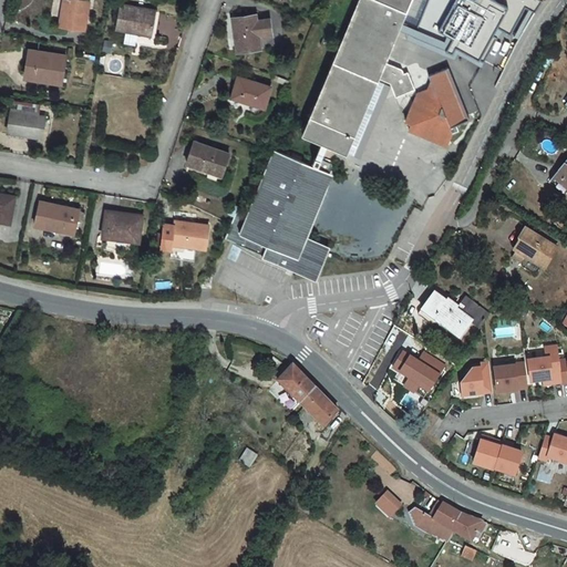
[(90,0),(64,0),(61,24),(86,28),(90,0)]
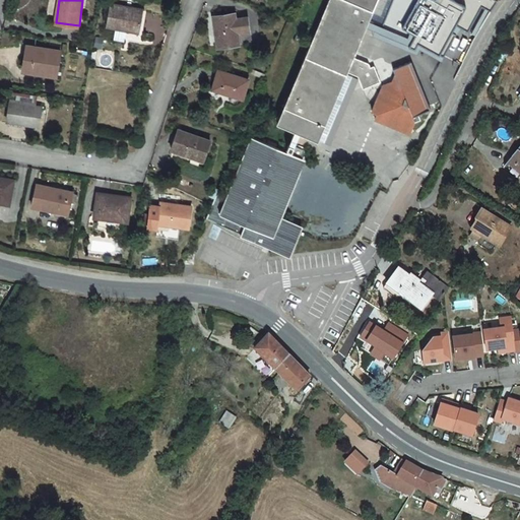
[(383,85),(372,111),(375,118),(410,133),(414,121),(420,119),(418,114),(419,110),(417,109),(416,105),(419,104),(421,103),(420,101),(427,99),(434,95),(437,88),(438,73),(433,61),(430,62),(430,61),(426,59),(427,57),(426,54),(420,56),(419,53),(411,57),(413,61),(407,63),(403,54),(399,55),(397,52),(406,48),(408,54),(415,51),(413,46),(404,47),(401,43),(387,50),(388,55),(374,60),(362,55),(365,48),(358,46),(373,10),(347,0),(328,0),(277,122),(303,133),(318,139),(345,73),(359,79),(360,79),(363,87),(380,80),(383,85)]
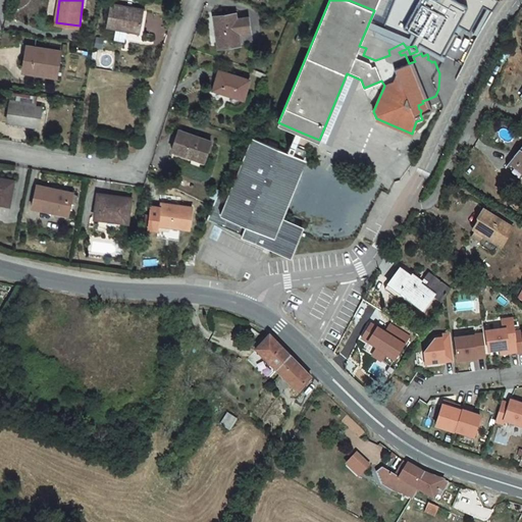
[(349,0),(374,10),(378,0),(349,0)]
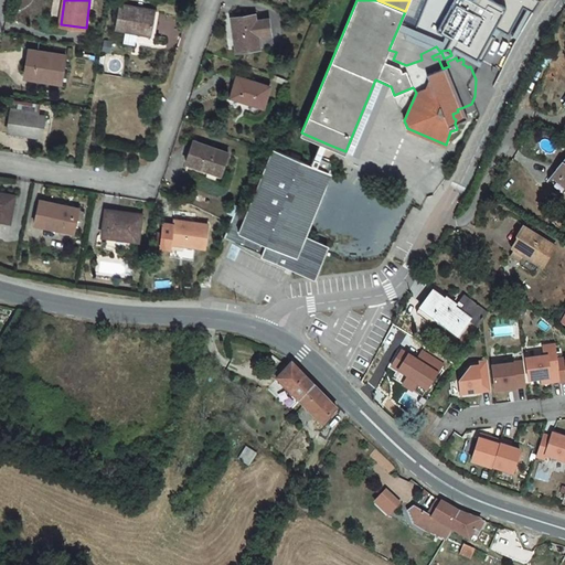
[(425,0),(414,28),(441,40),(447,33),(449,34),(504,65),(545,0),(425,0)]
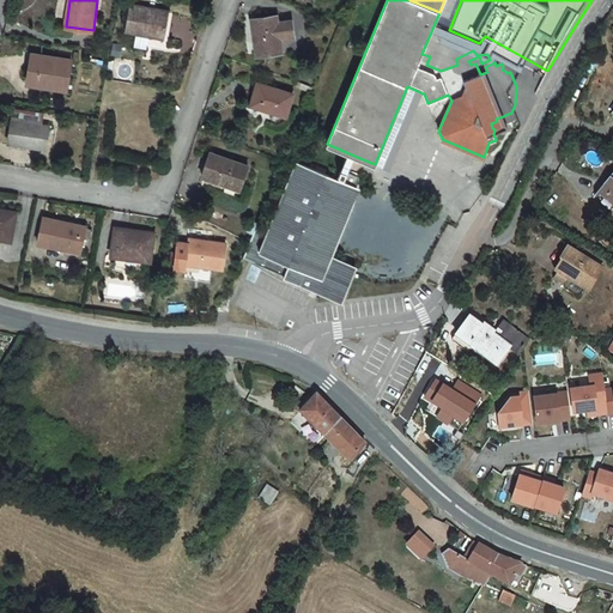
[(169,11),(132,4),(127,29),(164,36),(169,11)]
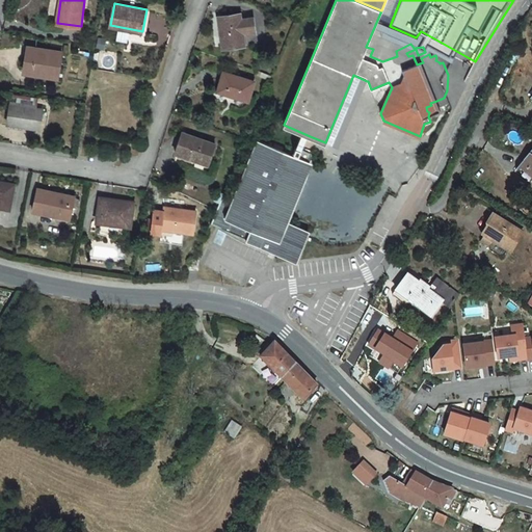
[(238,11),(217,16),(219,32),(221,31),(223,47),(243,44),(241,34),(257,32),(254,17),(239,19),(238,11)]
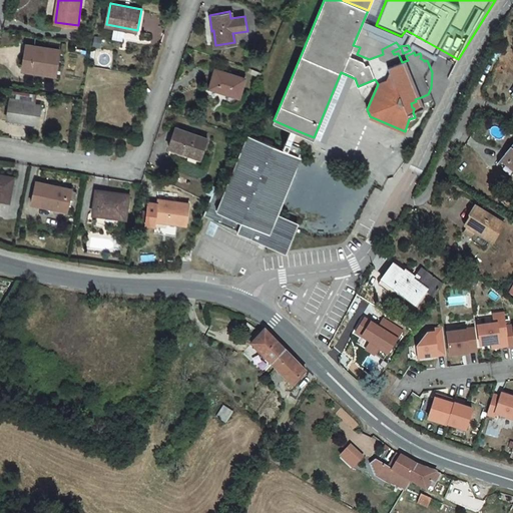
[(59,52),(27,50),(25,73),(57,76),(59,52)]
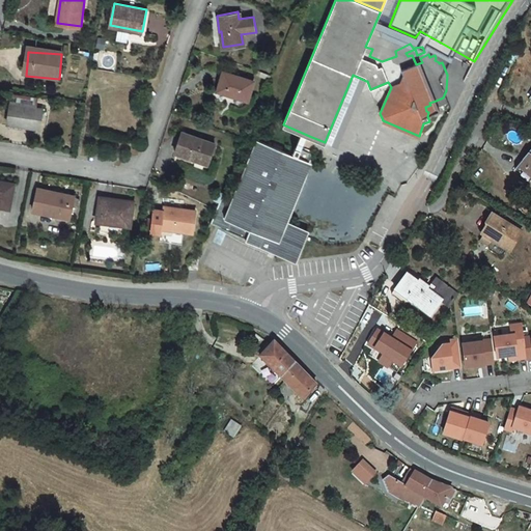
[(247,77),(222,70),(216,89),(241,96),(247,77)]
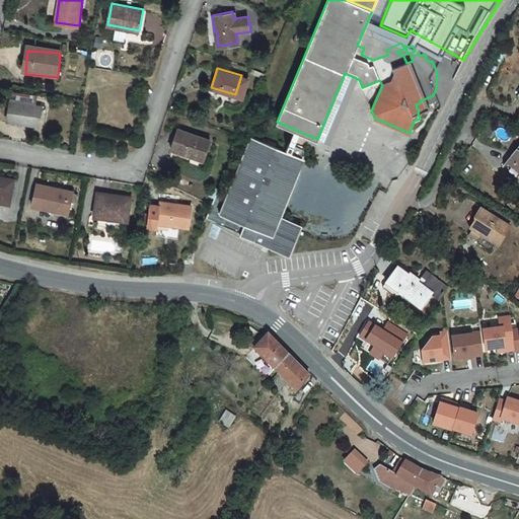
[(43,106),(12,101),(9,120),(39,126),(43,106)]
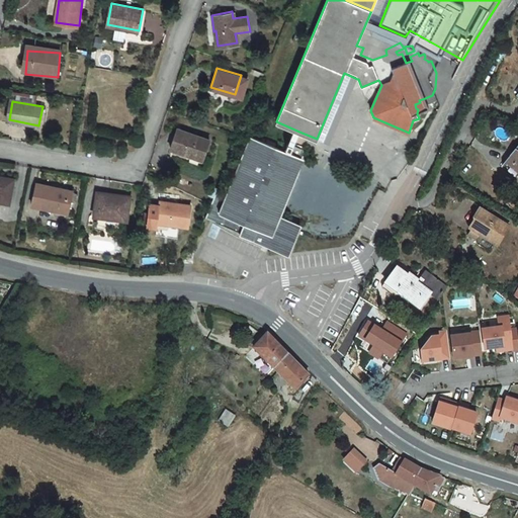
[(170,147),(189,154),(190,151),(204,156),(209,139),(177,127),(170,147)]
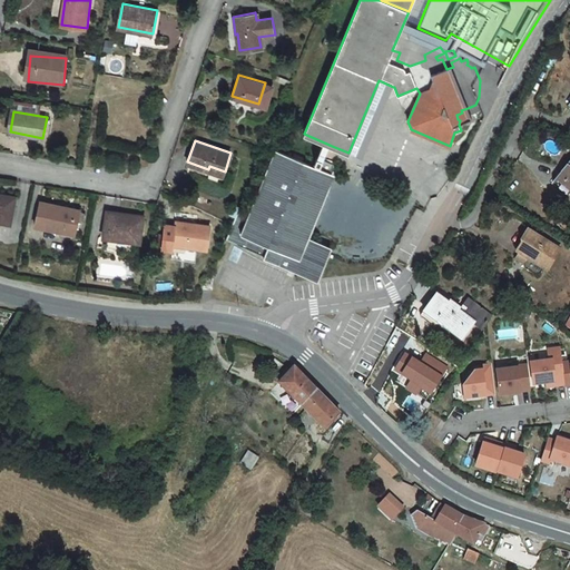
[(233,220),(231,227),(248,238),(283,257),(308,271),(316,275),(320,267),(328,247),(303,236),(331,172),(333,164),(326,161),(315,157),(313,165),(275,149),(247,215),(237,210),(236,213),(233,220)]
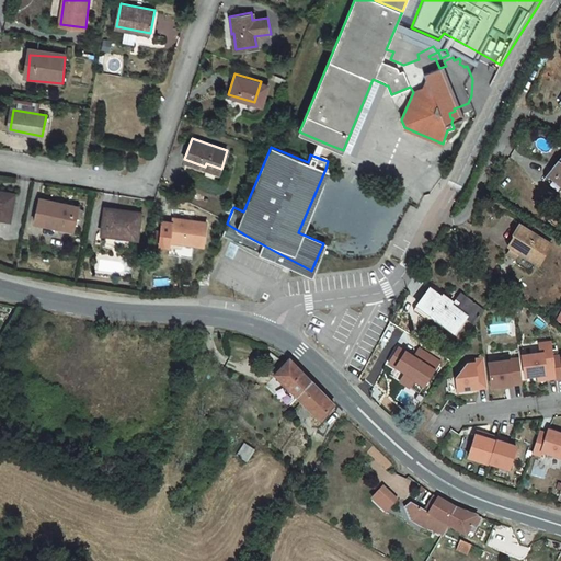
[(560,158),(549,173),(560,181),(560,158)]
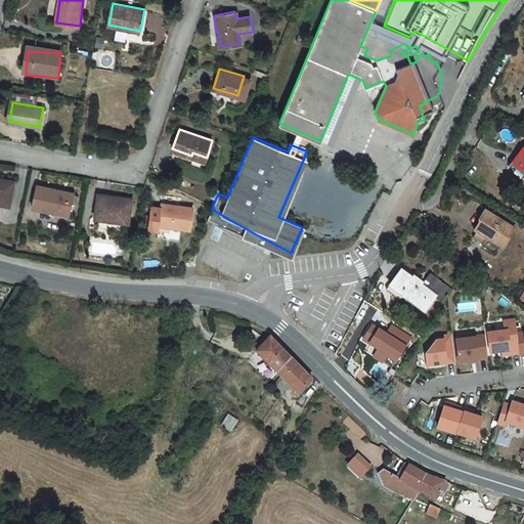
[(15,181),(0,177),(0,203),(11,206),(15,181)]
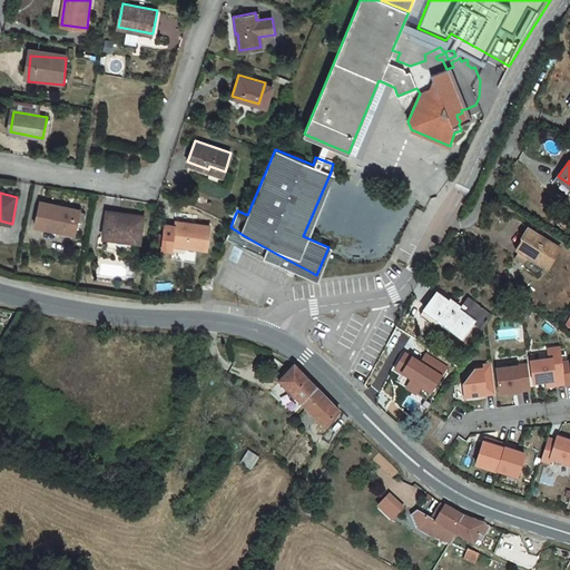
[(82,210),(42,203),(37,226),(77,234),(82,210)]
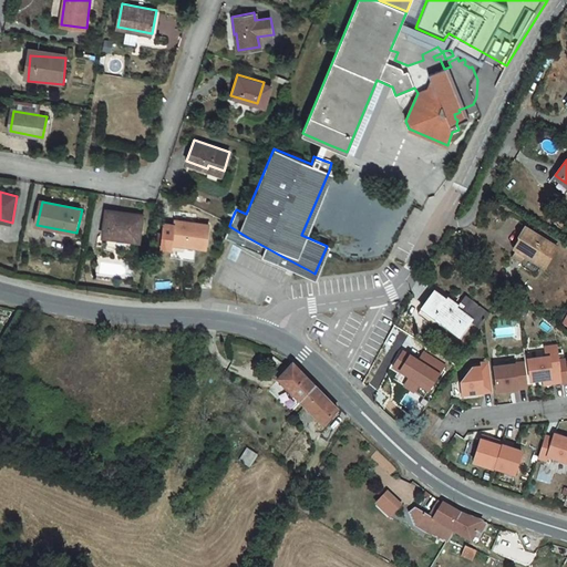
[(121,215),(106,213),(103,236),(141,241),(143,215),(121,212),(121,215)]
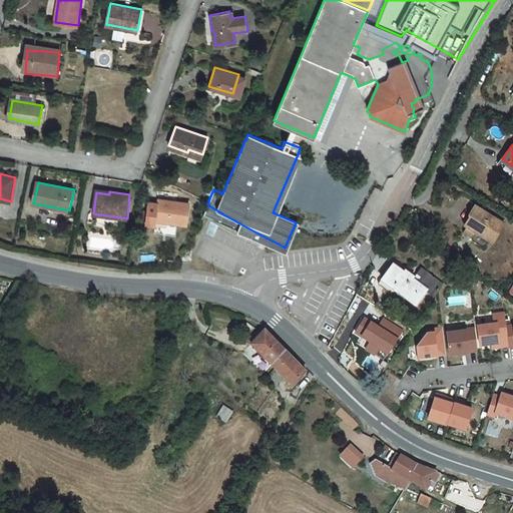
[(159,202),(149,201),(147,223),(158,225),(158,219),(189,221),(190,200),(159,198),(159,202)]
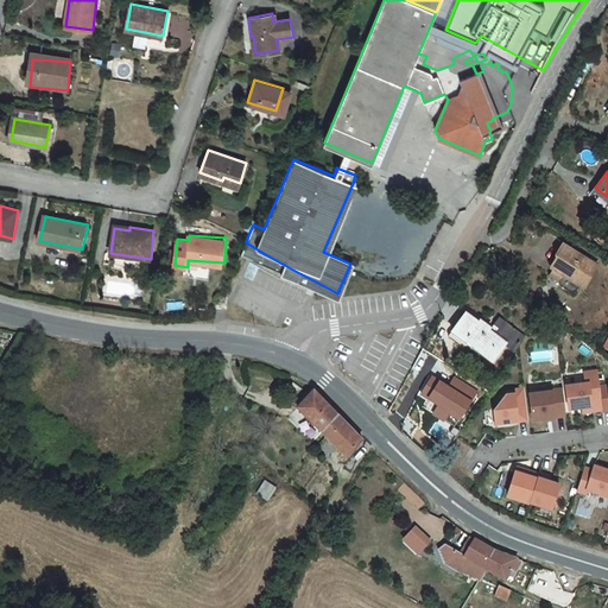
[(265,254),(246,242),(240,254),(277,270),(277,268),(279,267),(283,268),(282,272),(280,273),(305,284),(306,282),(316,285),(315,287),(336,297),(337,293),(329,289),(302,274),(265,254)]
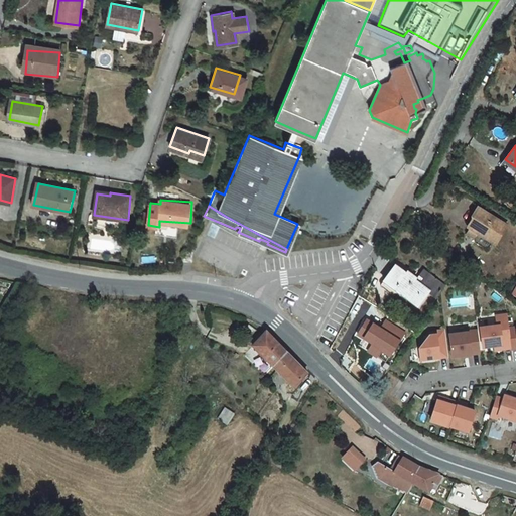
[(470,239),(481,247),(484,246),(488,240),(491,242),(502,225),(475,207),(469,216),(471,217),(467,223),(466,226),(473,230),(469,236),(470,239)]
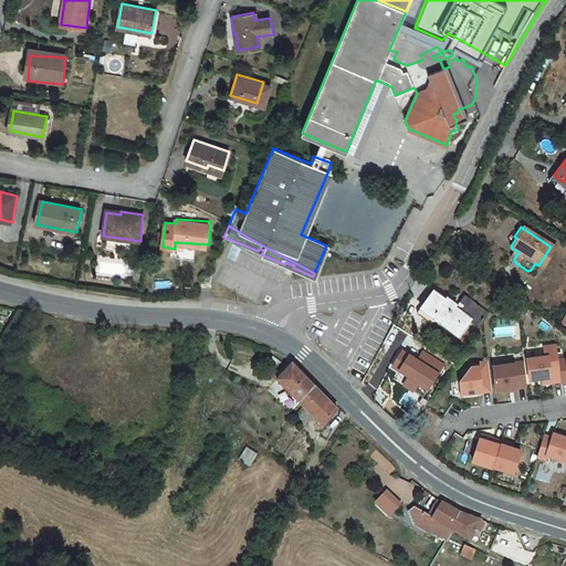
[(211,279),(201,278),(201,289),(211,289),(211,279)]
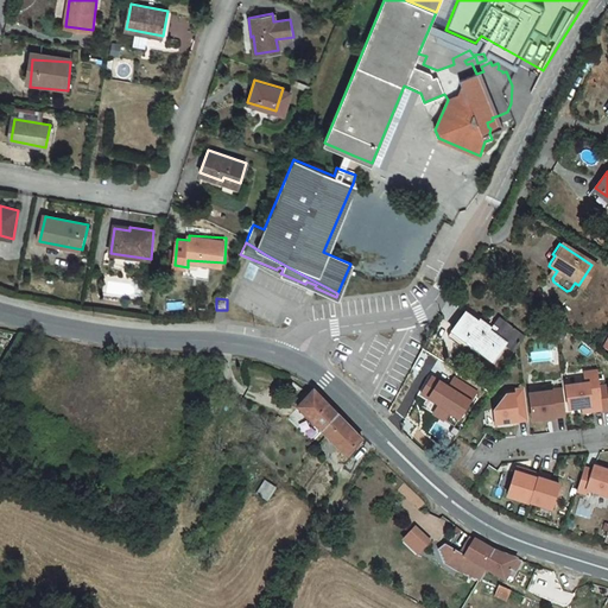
[(467,305),(450,328),(464,339),(491,359),(504,340),(512,347),(521,334),(495,315),(492,320),(499,324),(494,331),(487,327),(489,324),(479,317),(480,315),(467,305)]
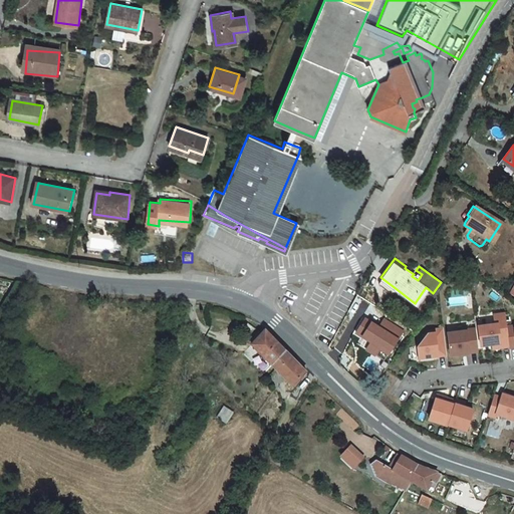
[(380,277),(376,282),(389,291),(393,286),(380,277)]
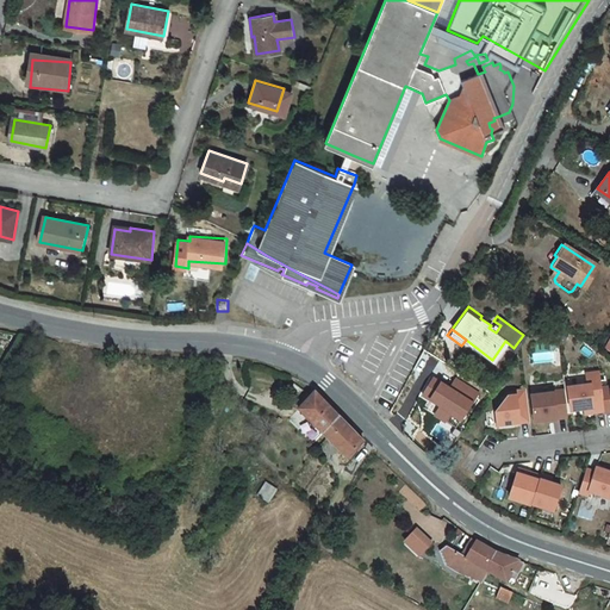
[(590,384),(570,386),(572,410),(585,409),(595,408),(595,412),(605,411),(603,387),(601,372),(589,373),(590,384)]
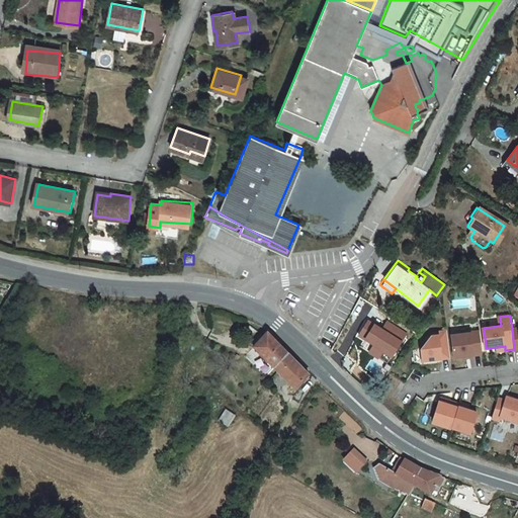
[(389,320),(382,328),(368,318),(357,334),(363,339),(359,345),(378,359),(383,352),(392,358),(409,334),(389,320)]
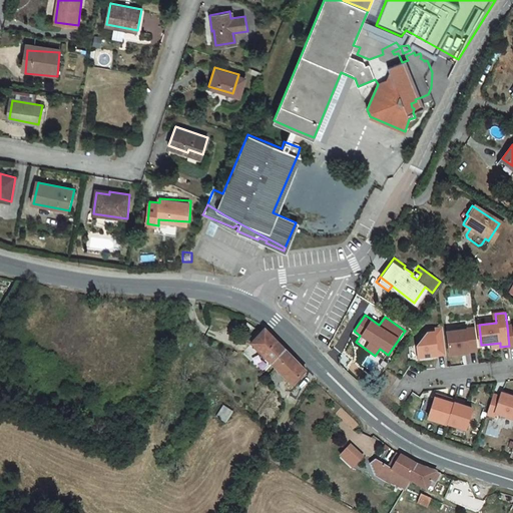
[(427,334),(417,348),(418,359),(446,355),(442,328),(433,330),(433,333),(427,334)]
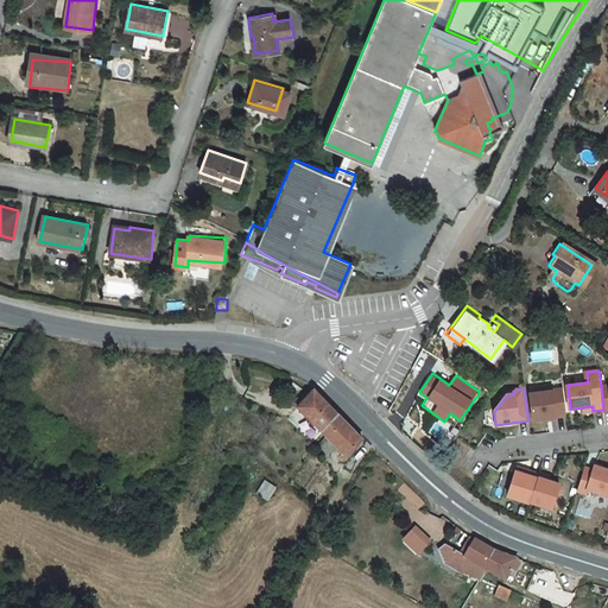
[(552,392),(530,394),(533,419),(565,416),(563,388),(552,390),(552,392)]
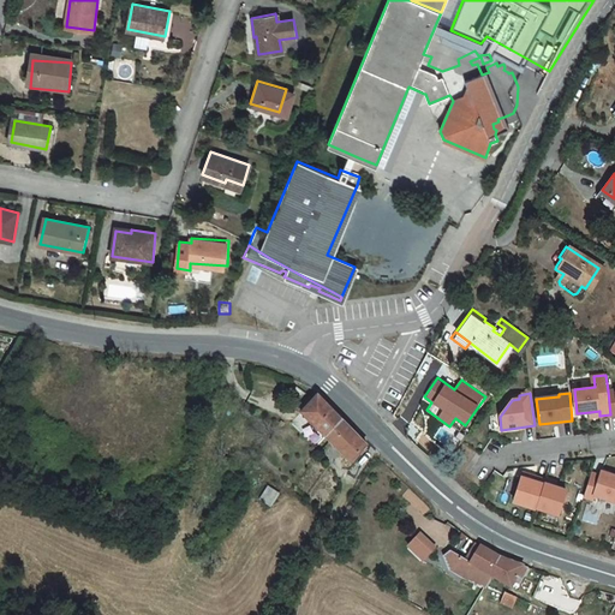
[(335,433),(309,408),(293,428),(320,451),(335,433)]
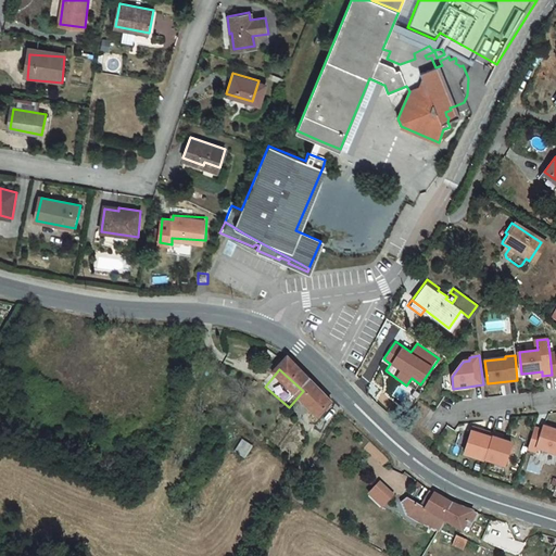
[(326,411),(303,391),(289,407),(292,412),(313,429),(326,411)]
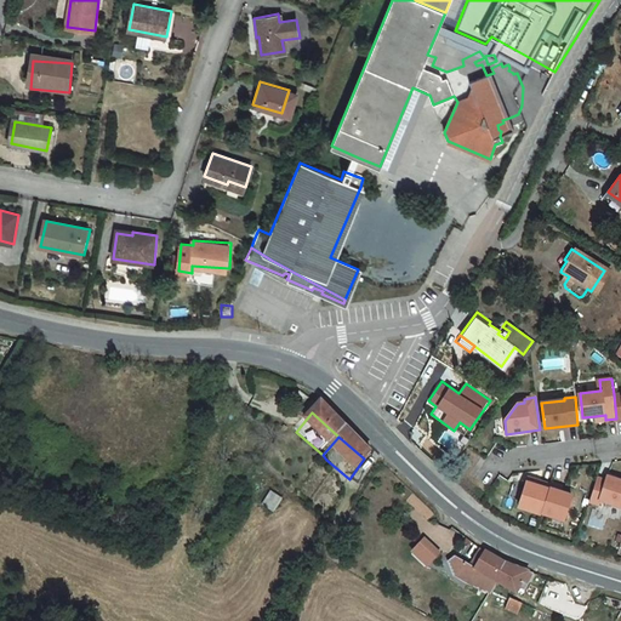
[(551,484),(528,477),(519,506),(541,513),(541,512),(551,484)]
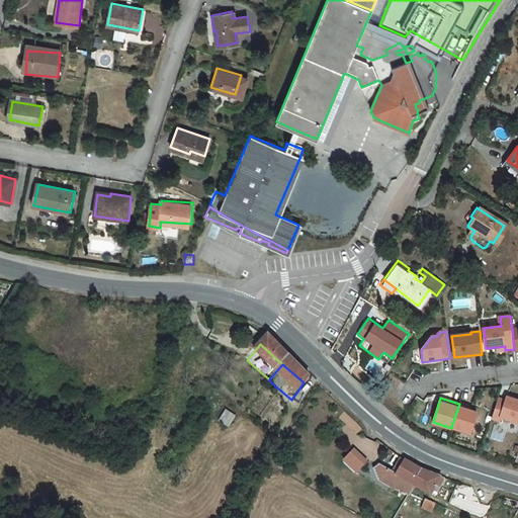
[(434,416),(438,404),(430,401),(426,414),(434,416)]
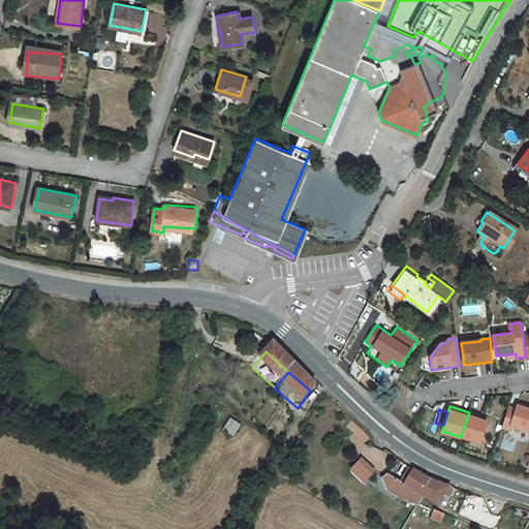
[(514,416),(506,414),(501,431),(508,433),(510,430),(528,435),(528,413),(516,409),(514,416)]
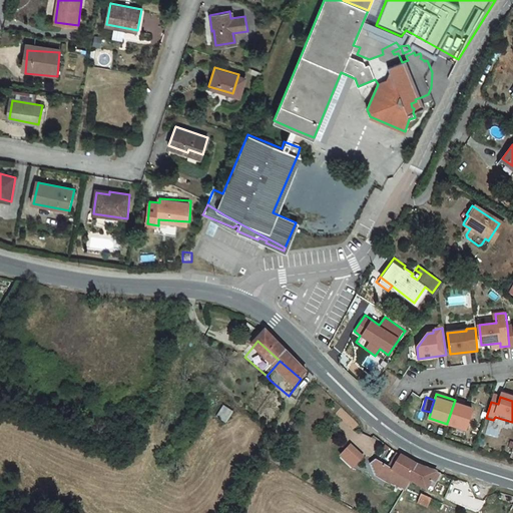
[(455,399),(455,400),(447,423),(465,430),(472,410),(463,406),(464,402),(455,399)]
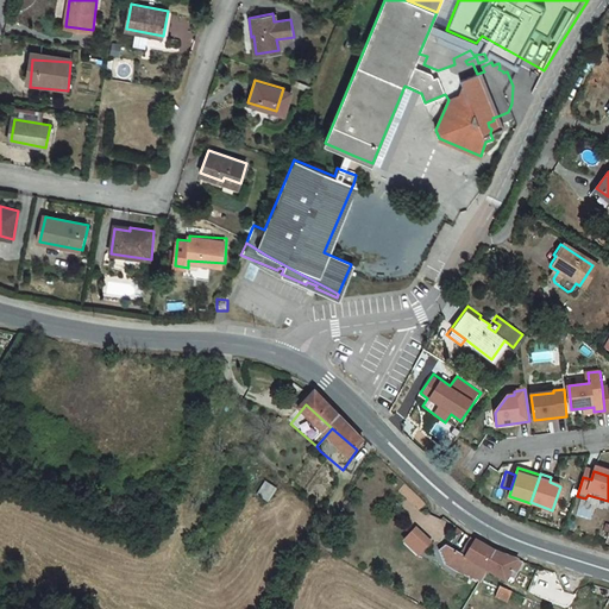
[(274,498),(262,489),(252,502),(264,512),(274,498)]
